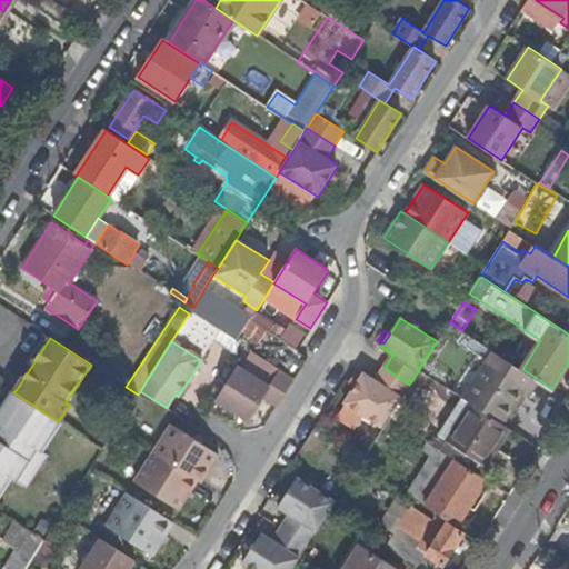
[(520,406),(538,379),(522,369),(491,349),(485,360),(465,391),(461,396),(472,403),(502,423),(516,402),(520,406)]
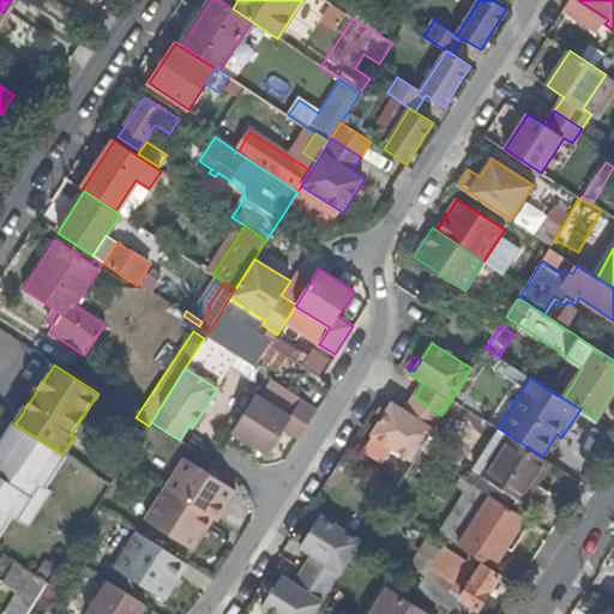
[(491,415),(501,422),(523,389),(512,381),(491,415)]
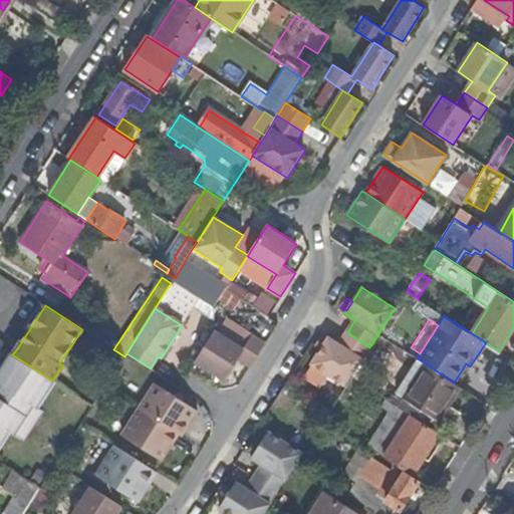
[(244,349),(215,330),(195,361),(225,379),(238,358),(250,366),(265,343),(253,335),(244,349)]
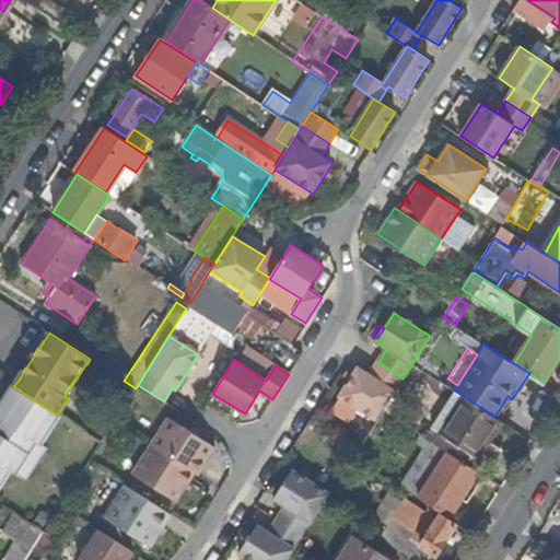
[(403,378),(378,362),(377,362),(370,375),(358,368),(356,371),(350,381),(339,397),(375,420),(403,378)]
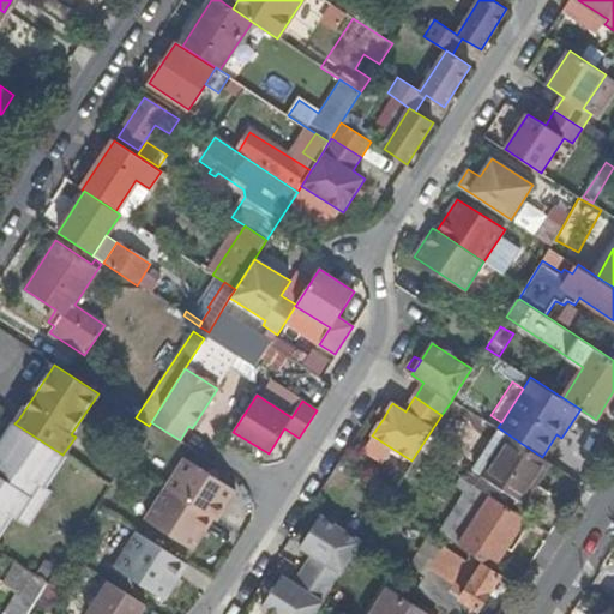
[(390,407),(384,403),(377,414),(384,417),(390,407)]
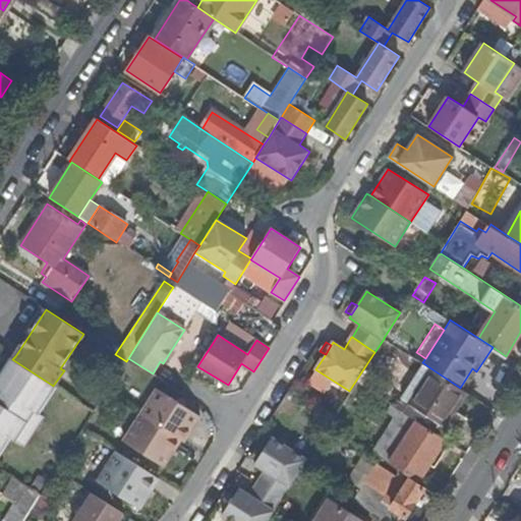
[(12,354),(15,356),(21,347),(18,345),(12,354)]
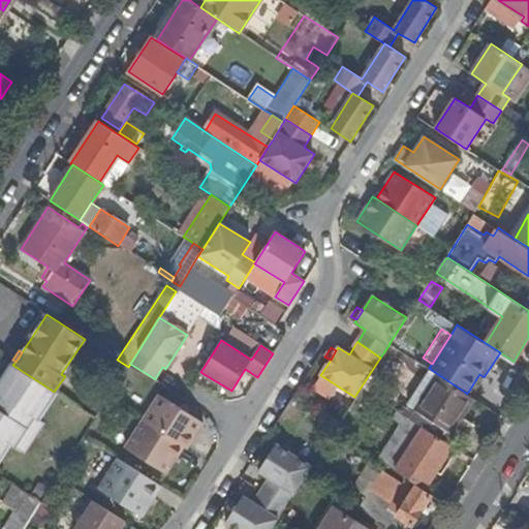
[(37,418),(54,392),(12,365),(0,384),(0,456),(8,444),(23,454),(43,423),(37,418)]
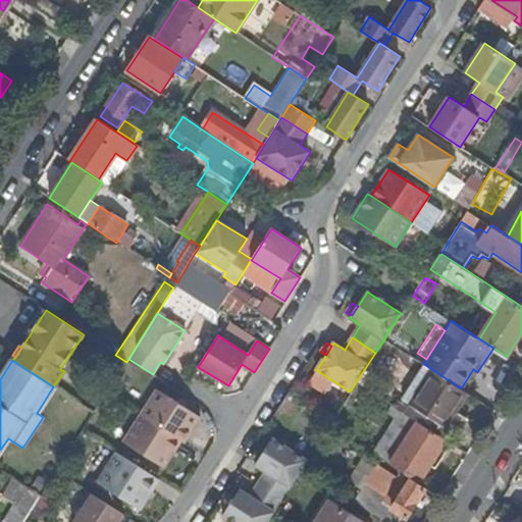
[(461,388),(433,370),(407,413),(438,433),(466,390),(461,388)]
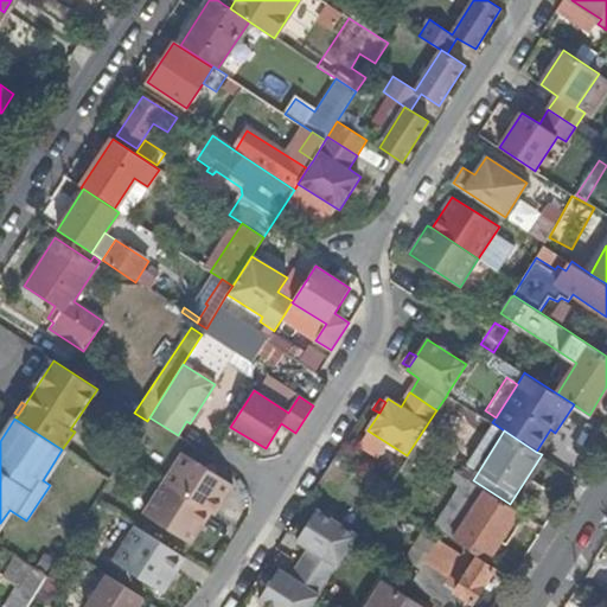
[(234,485),(183,453),(164,481),(212,512),(215,515),(234,485)]
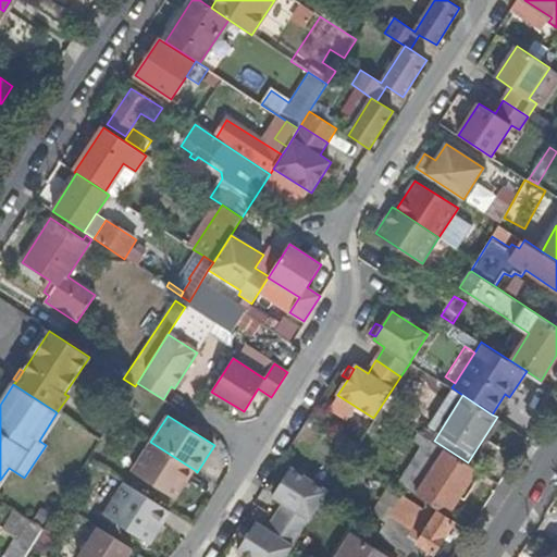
[(430,438),(401,484),(424,498),(448,514),(477,469),(468,462),(434,441),(430,438)]
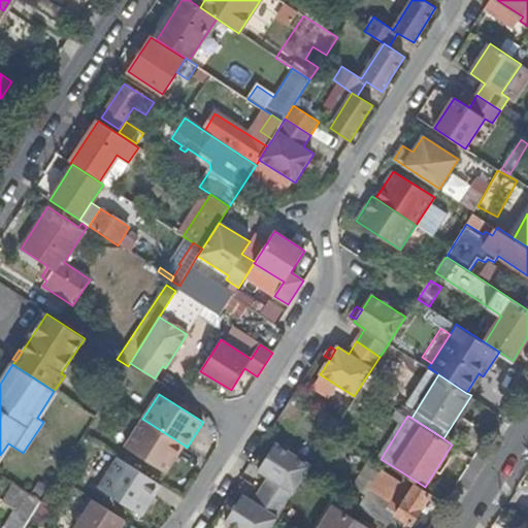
[(185,446),(142,419),(125,448),(166,473),(185,446)]
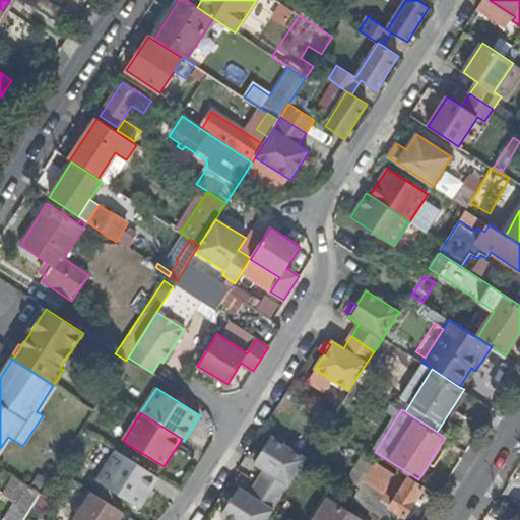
[(306,459),(271,437),(262,451),(256,461),(254,463),(265,470),(257,482),(280,498),(301,467),(301,466),(306,459)]
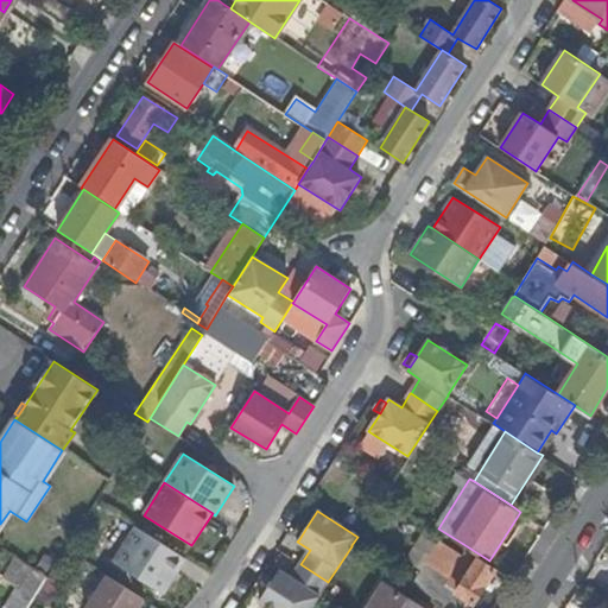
[(306,527),(301,524),(293,534),(299,539),(306,527)]
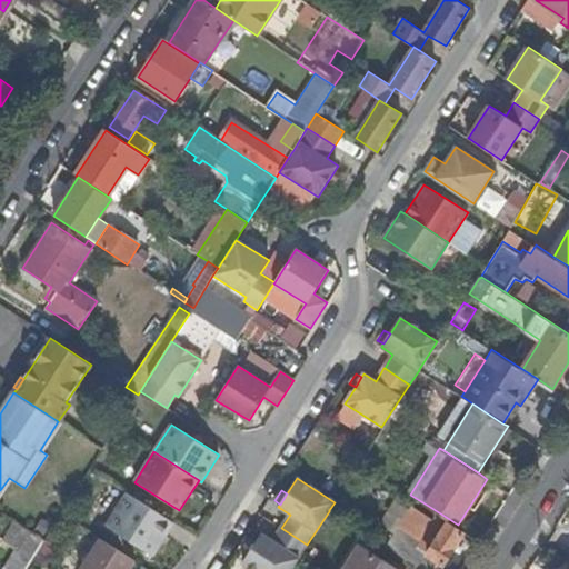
[(175,523),(128,493),(106,527),(153,557),(175,523)]
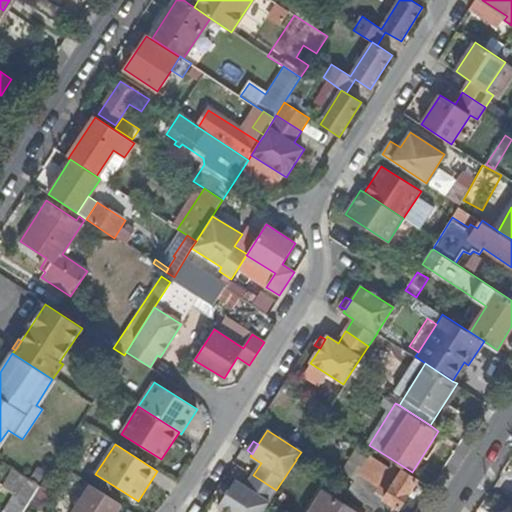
[(399,506),(416,479),(373,451),(347,492),(379,511),(389,511),(395,503),(399,506)]
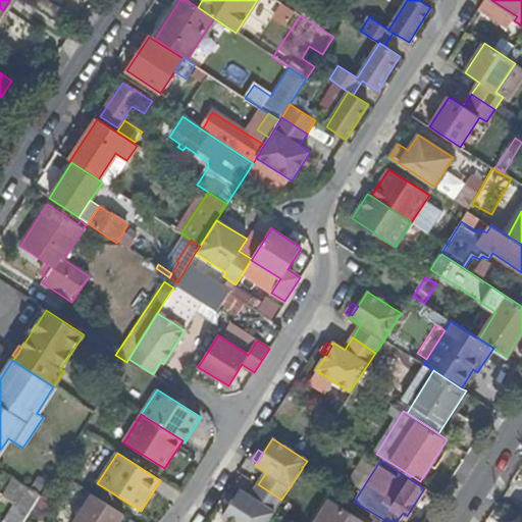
[(39,475),(30,488),(40,496),(49,481),(39,475)]
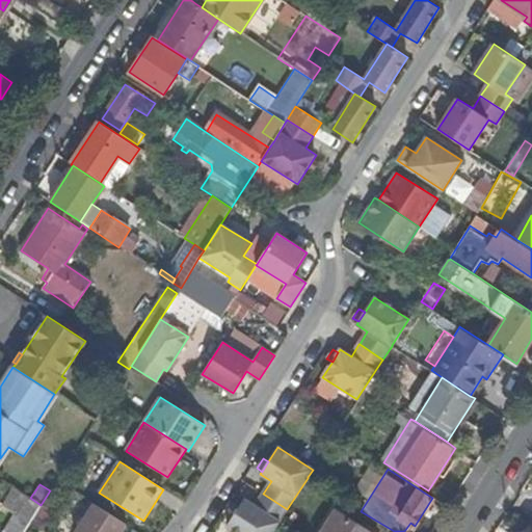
[(3,531),(23,531),(41,505),(30,498),(14,487),(2,505),(16,513),(3,531)]
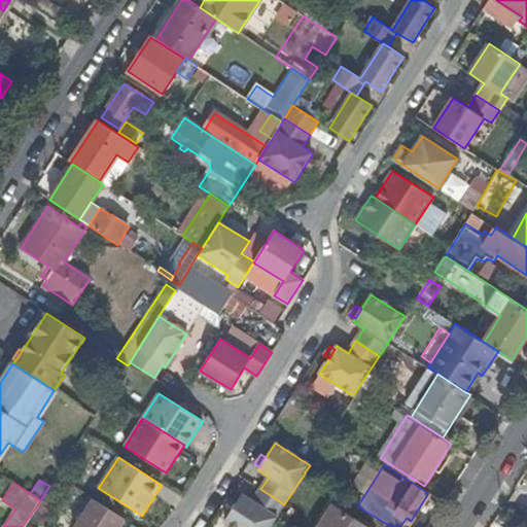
[(269,526),(284,504),(260,489),(253,501),(242,494),(240,497),(234,507),(224,522),(233,526),(269,526)]
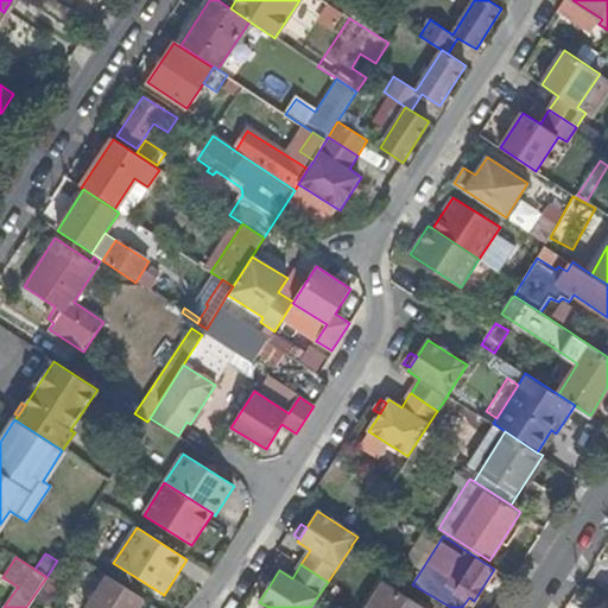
[(277,574),(271,570),(264,581),(270,586),(277,574)]
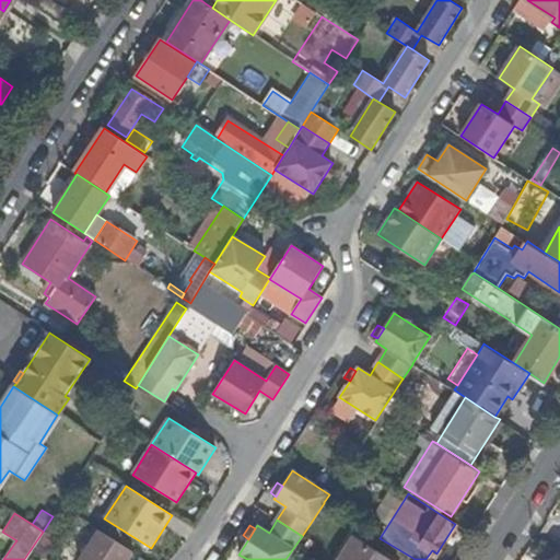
[(127,559),(132,552),(100,532),(81,559),(127,559)]
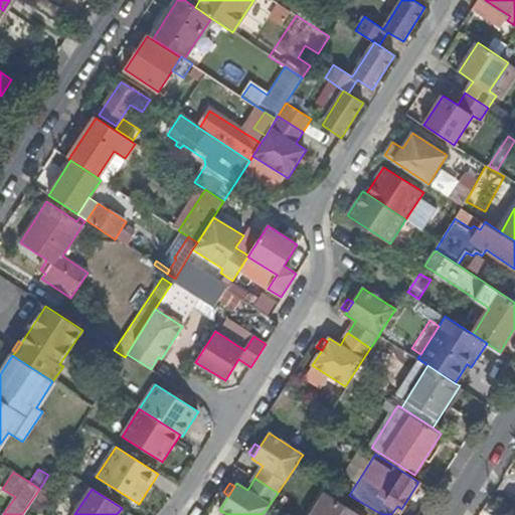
[(359,514),(324,493),(309,514),(359,514)]
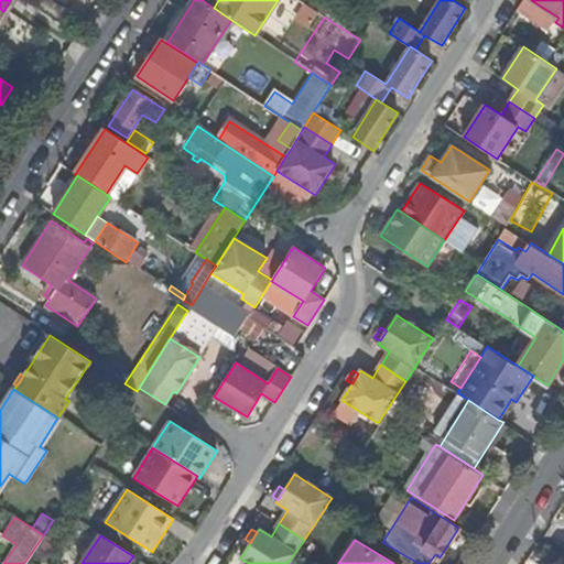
[(435,563),(440,557),(435,554),(429,563),(435,563)]
